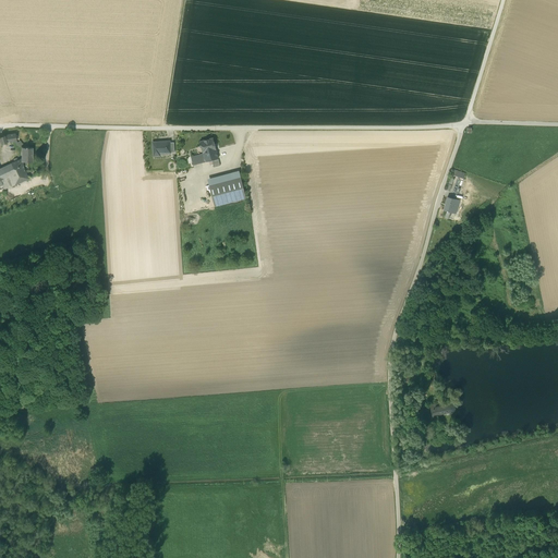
[(0,136),(0,137),(2,144),(5,143),(14,142),(16,141),(15,134),(3,135),(0,136)]
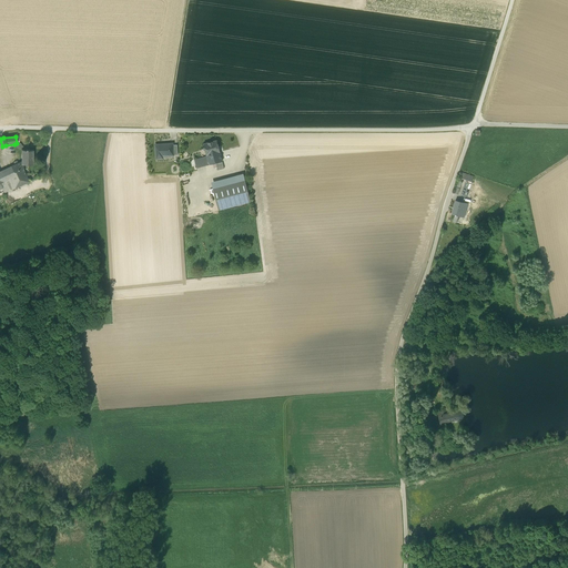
[(2,188),(4,193),(29,182),(24,172),(22,165),(22,162),(18,163),(17,161),(13,162),(14,165),(0,171),(0,146),(2,146),(0,140),(0,183),(2,188)]
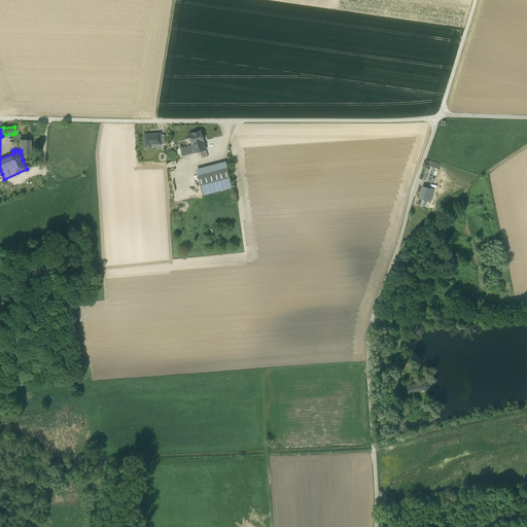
[(188,134),(191,144),(204,141),(201,130),(188,134)]
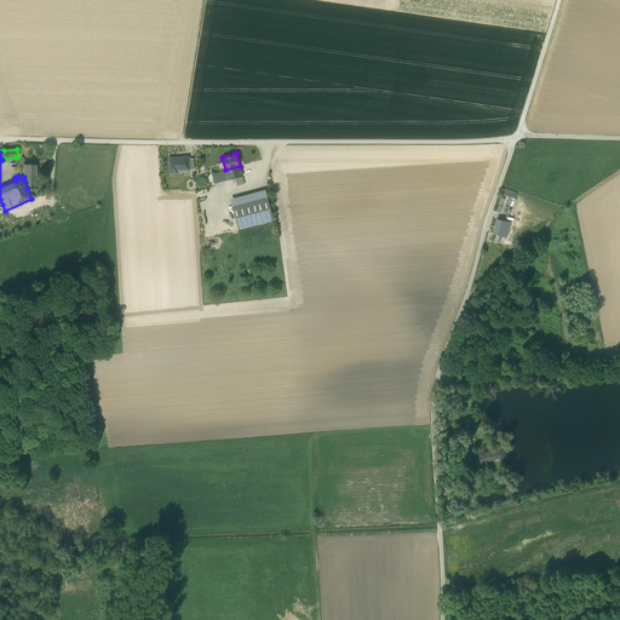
[(170,159),(171,173),(177,173),(177,170),(189,168),(188,159),(188,158),(170,159)]
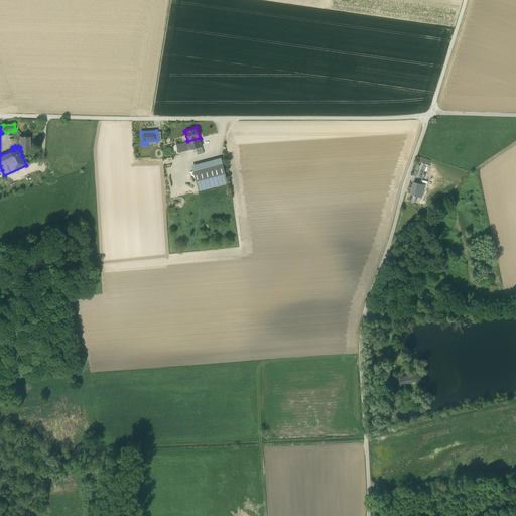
[(20,150),(30,150),(30,136),(20,136),(20,147),(20,150)]
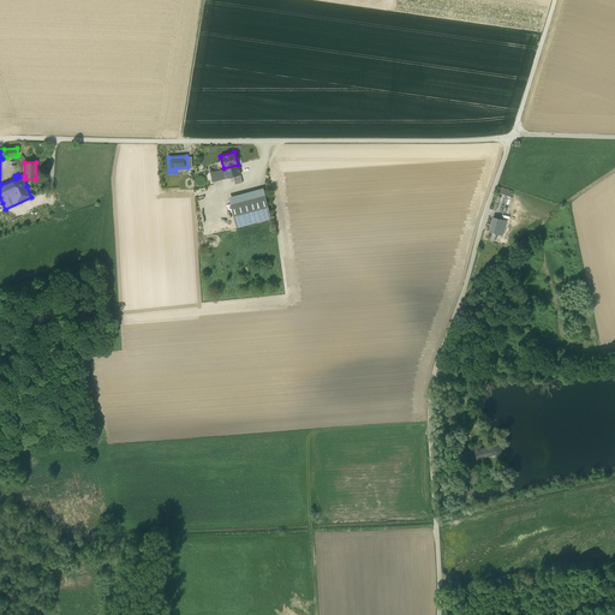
[(224,169),(221,171),(210,173),(213,183),(224,179),(240,174),(238,165),(224,168),(224,169)]
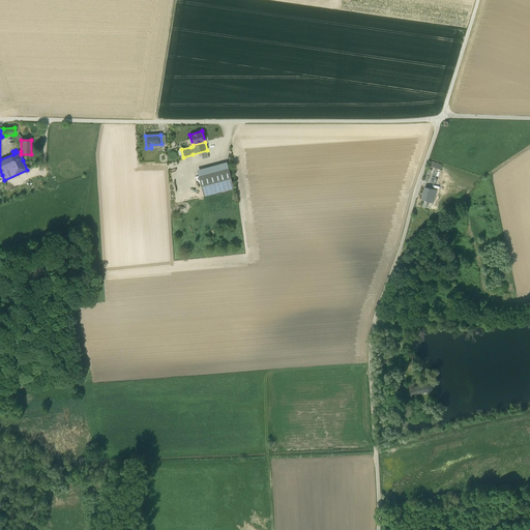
[(197,170),(199,176),(229,168),(227,162),(197,170)]
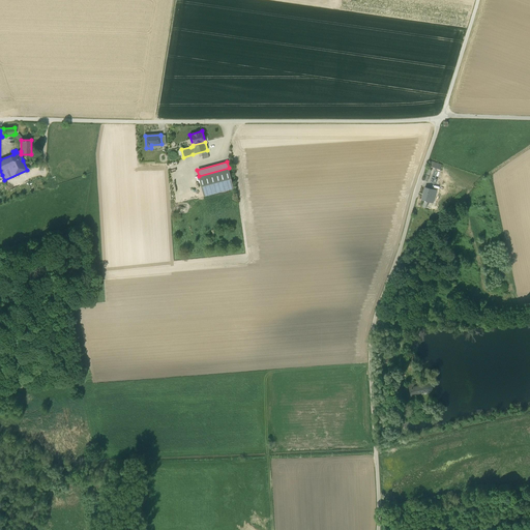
[(199,176),(204,196),(214,194),(234,188),(229,168),(199,176)]
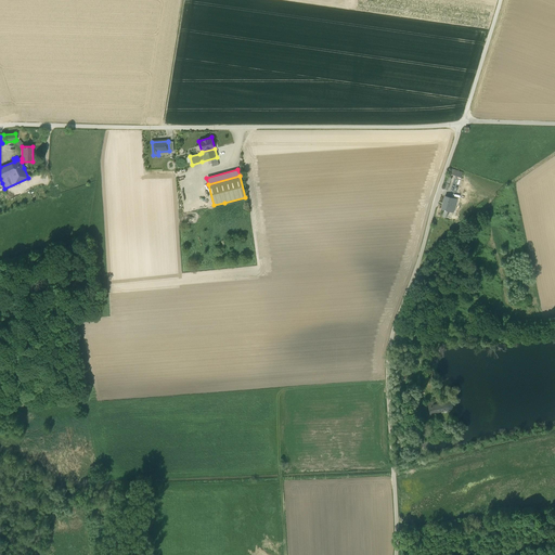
[(444,196),(441,209),(453,213),(456,199),(444,196)]
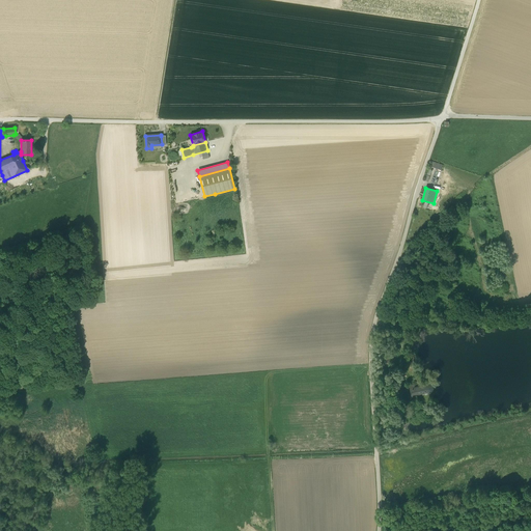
[(410,389),(411,389),(423,387),(423,386),(429,385),(430,391),(424,393),(424,392),(412,395),(411,395),(412,399),(416,398),(416,395),(435,391),(432,383),(415,387),(414,385),(409,386),(410,389)]
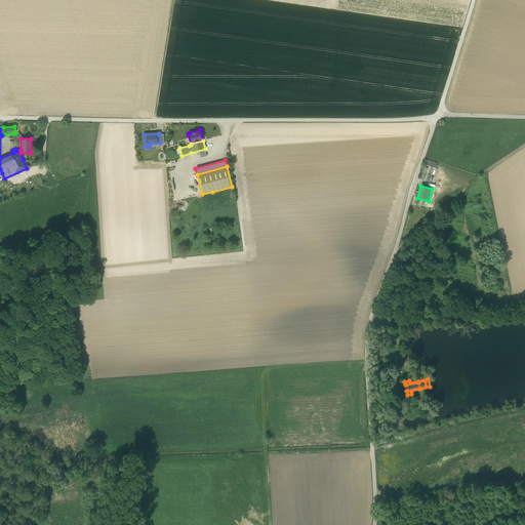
[(406,385),(407,391),(419,388),(419,389),(426,387),(425,380),(418,381),(418,382),(406,385)]
